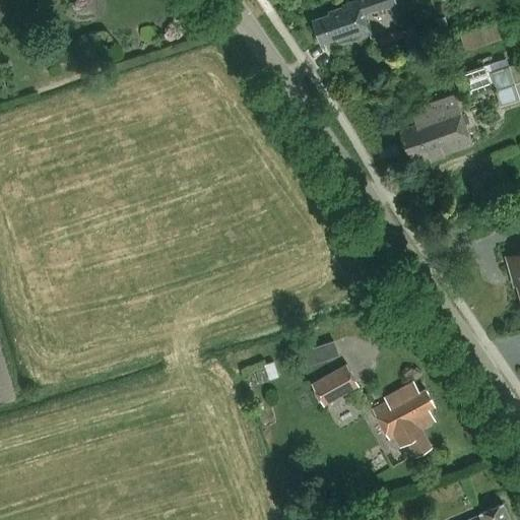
[(369,31),(363,14),(382,7),(383,9),(397,4),(395,0),(358,0),(341,5),(342,7),(328,12),(329,14),(313,20),(314,24),(313,26),(315,33),(318,34),(321,43),(336,38),(337,40),(351,35),(352,37),(369,31)]
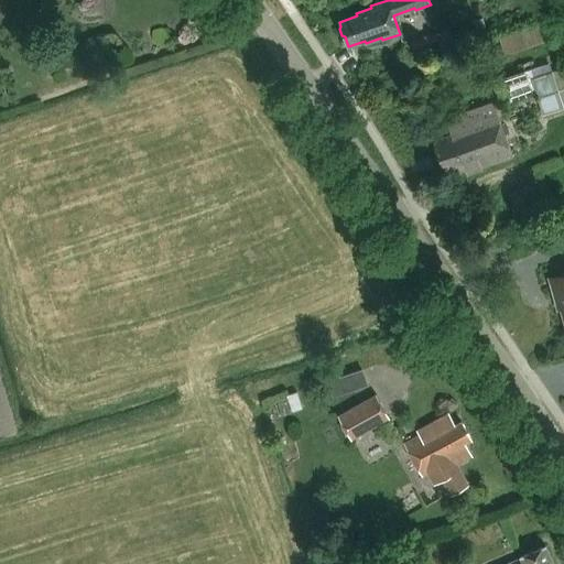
[(510,33),(517,52),(548,41),(540,22),(510,33)]
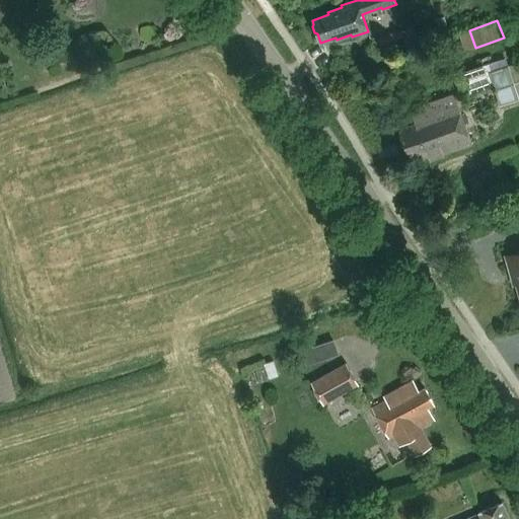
[(400,29),(378,36),(384,56),(406,48),(400,29)]
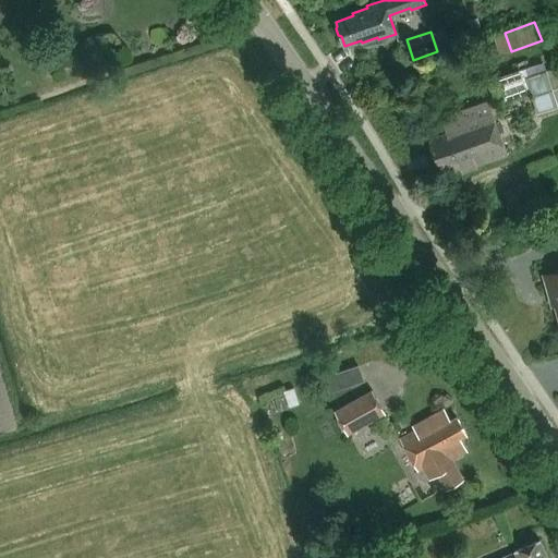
[(536,112),(557,106),(544,63),(494,79),(501,104),(531,95),(536,112)]
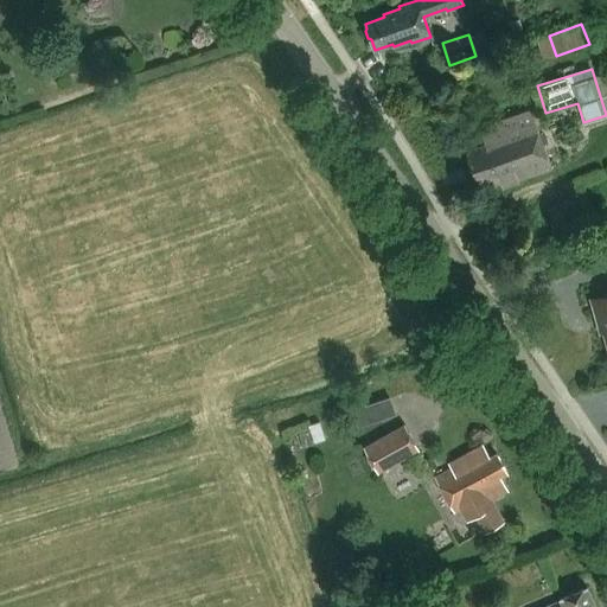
[(551,168),(534,120),(530,109),(479,128),(485,145),(467,152),(480,186),(505,178),(506,181),(516,178),(517,181),(551,168)]
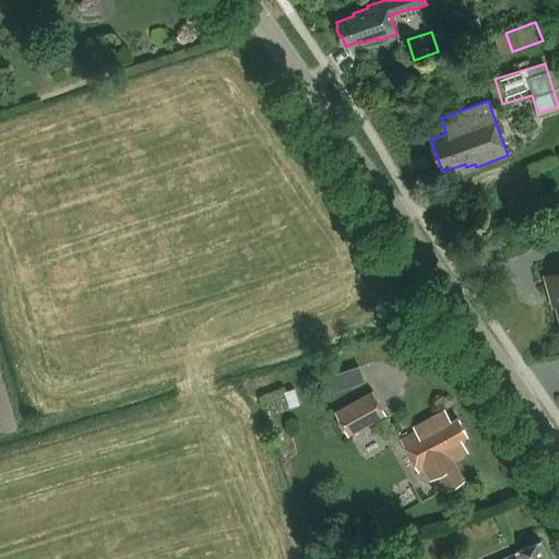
[(558,238),(558,239),(558,272),(544,276),(550,297),(554,296),(558,317),(558,238)]
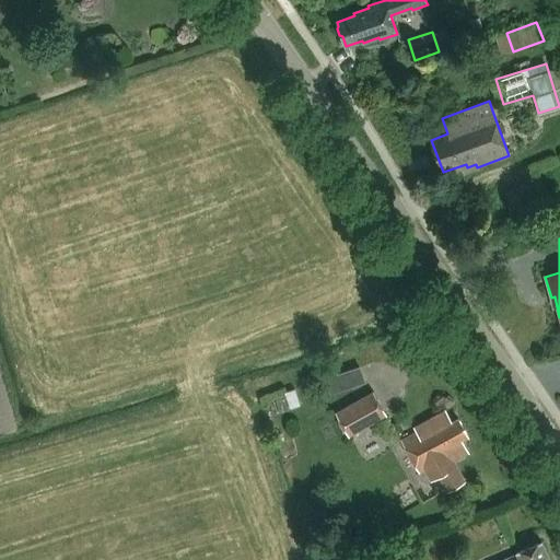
[(330,395),(345,391),(338,373),(325,377),(330,395)]
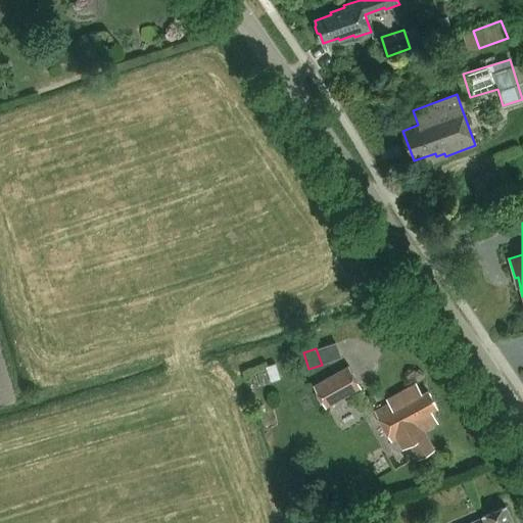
[(276,364),(266,367),(271,381),(280,378),(276,364)]
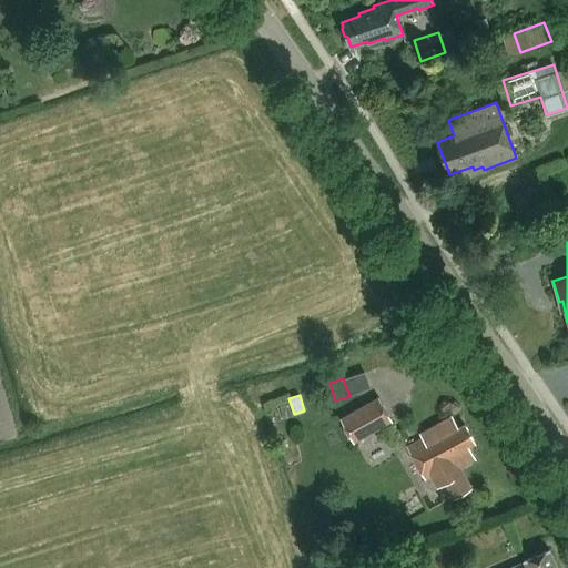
[(379,398),(341,419),(353,443),(392,422),(379,398)]
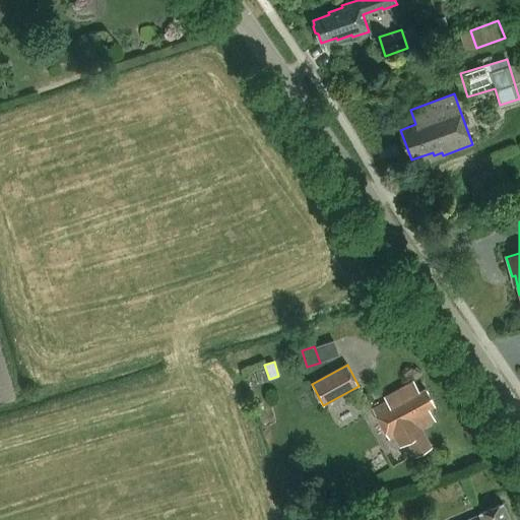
[(372,410),(389,440),(402,432),(415,456),(432,447),(420,429),(435,420),(429,409),(435,405),(426,389),(419,392),(413,381),(384,397),(387,401),(372,410)]
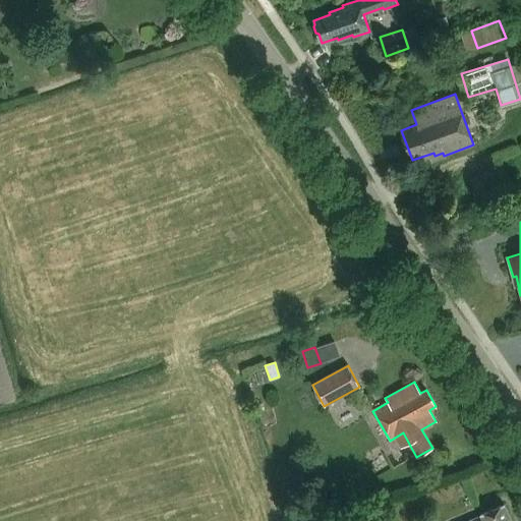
[(510,520),(504,504),(480,514),(466,520),(510,520)]
